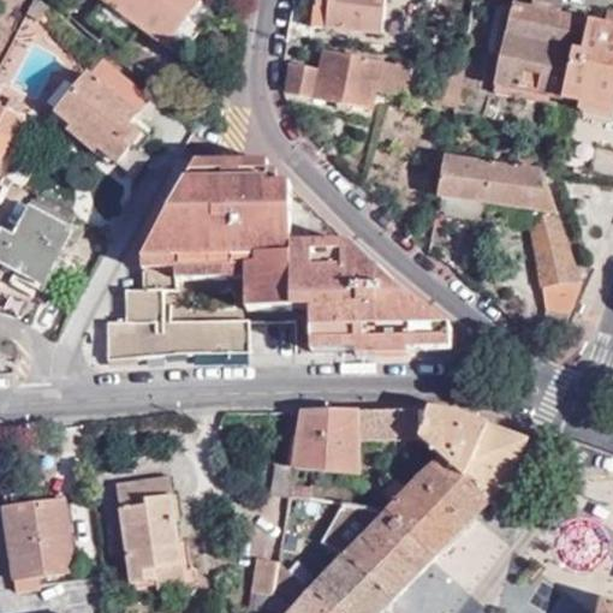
[(47,6),(40,0),(31,0),(25,12),(36,21),(47,6)]
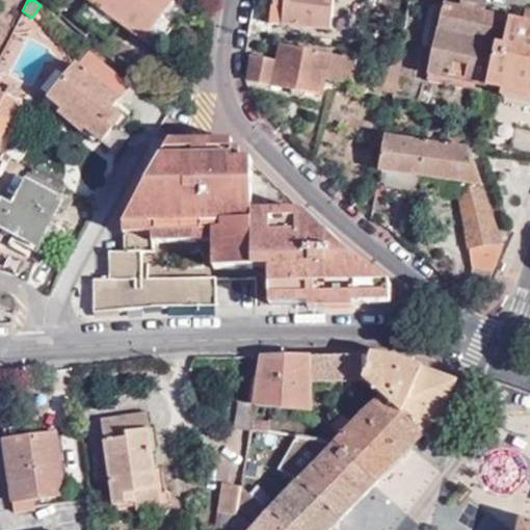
[(85,0),(75,15),(107,40),(122,21),(142,37),(170,0),(85,0)]
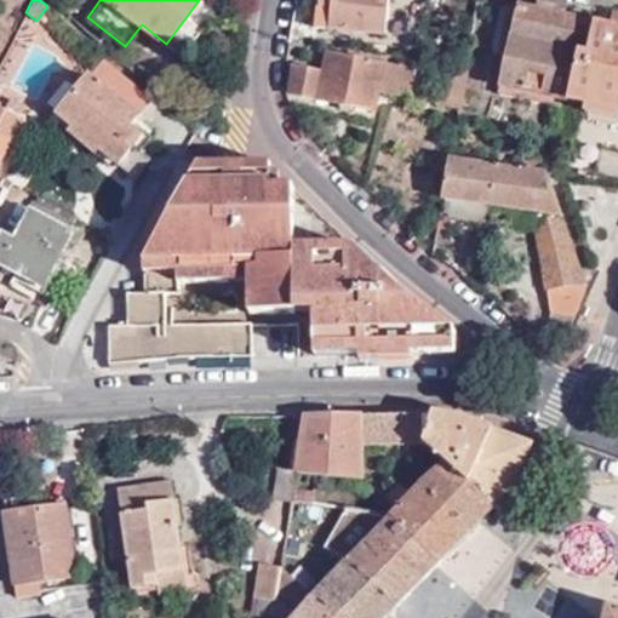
[(330,7),(326,26),(383,33),(387,0),(319,0),(319,5),(330,7)]
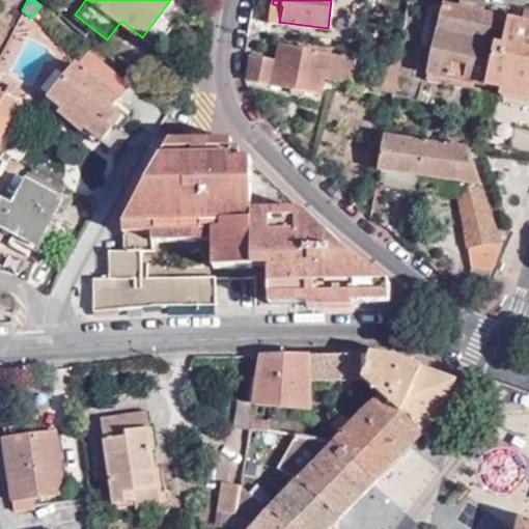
[(498,85),(528,90),(528,3),(524,2),(520,20),(508,18),(503,29),(493,26),(481,82),(498,85)]
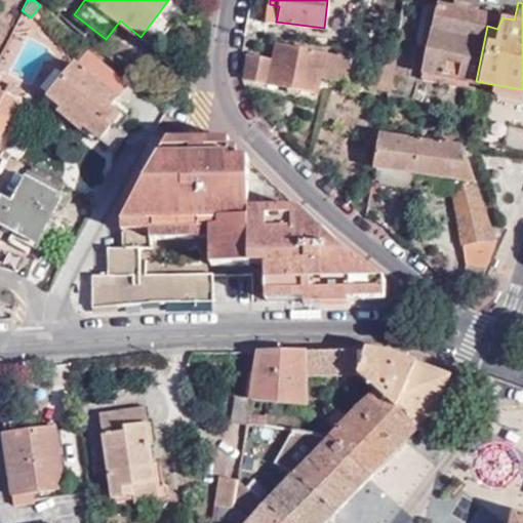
[(497,29),(503,17),(435,3),(421,71),(476,81),(487,26),(497,29)]
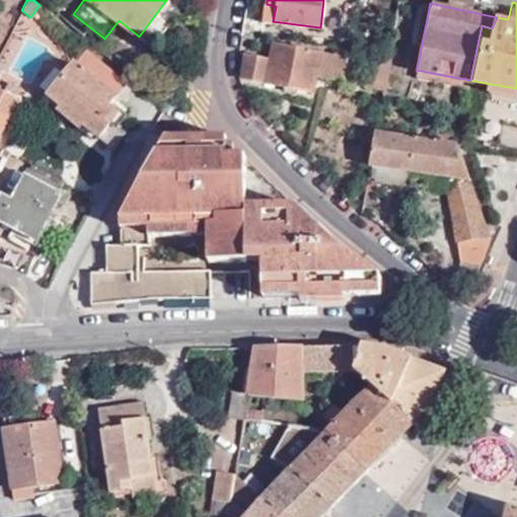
[(264,21),(273,21),(276,6),(267,4),(264,21)]
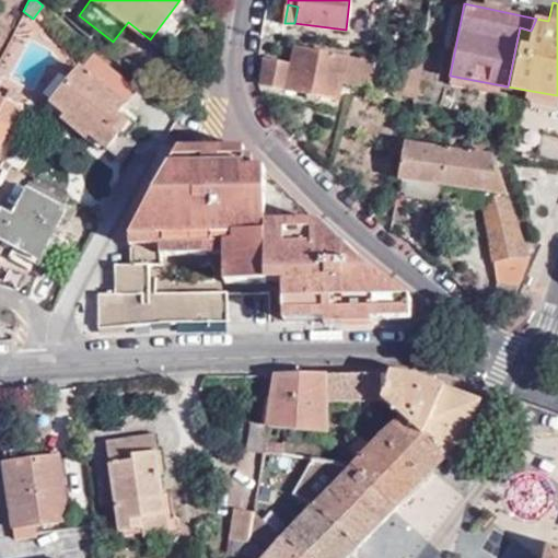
[(341,82),(347,54),(293,44),(289,61),(263,58),(258,81),(339,96),(341,82)]
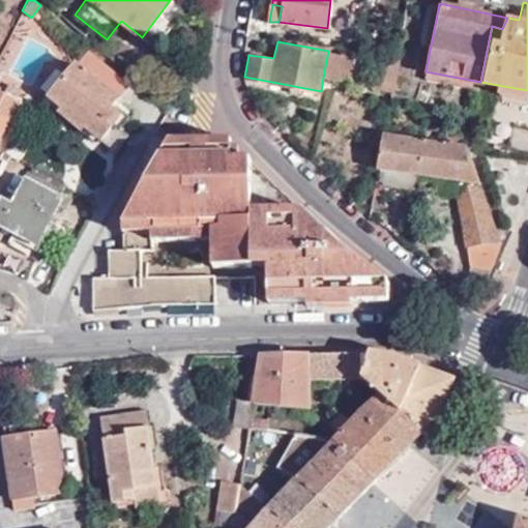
[(110,106),(129,83),(87,48),(48,95),(61,107),(57,112),(81,130),(85,125),(115,151),(127,136),(112,124),(120,115),(110,106)]
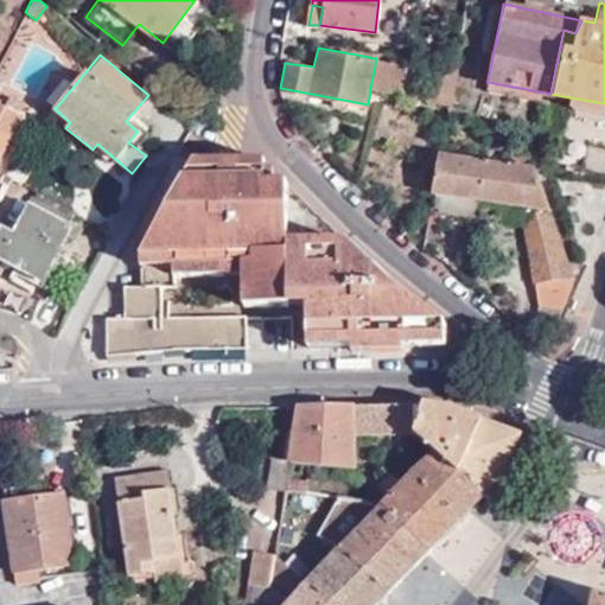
[(403,64),(376,58),(370,89),(390,93),(393,87),(400,88),(403,64)]
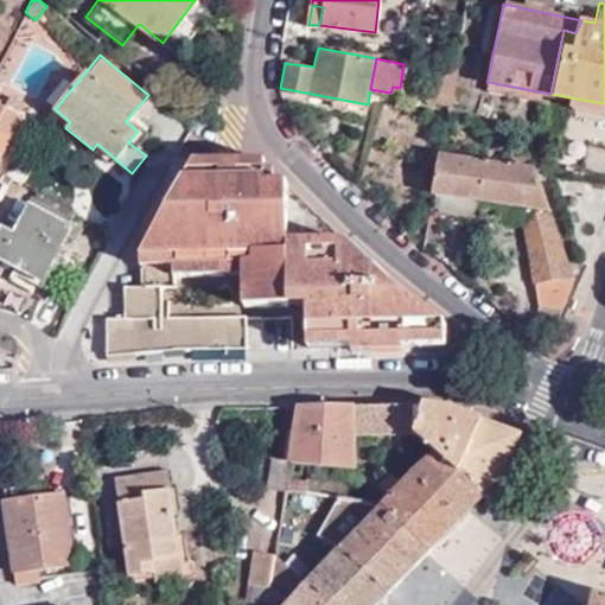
[(548,102),(551,94),(488,82),(485,90),(548,102)]
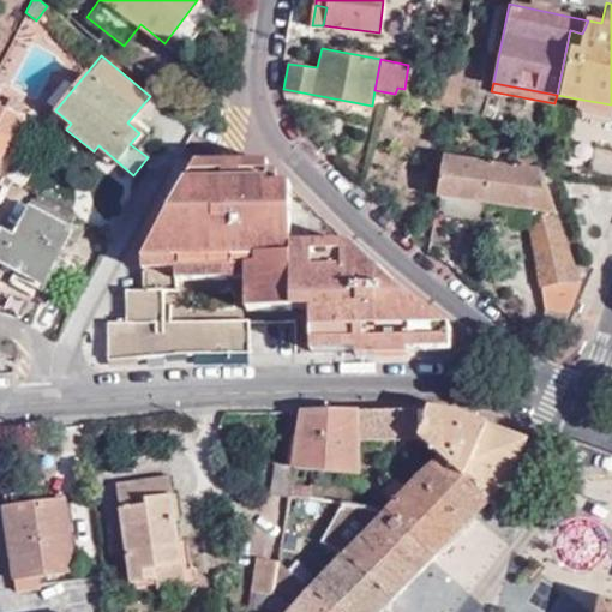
[(9,96),(4,108),(18,115),(23,103),(9,96)]
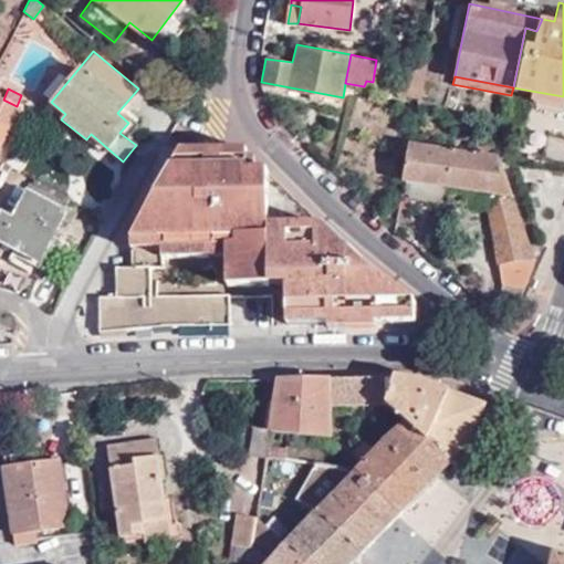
[(563,108),(563,96),(531,91),(529,102),(563,108)]
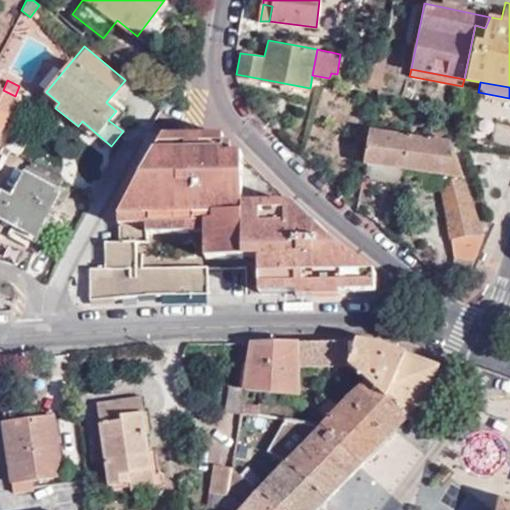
[(15,96),(3,90),(0,88),(0,130),(17,97),(15,96)]
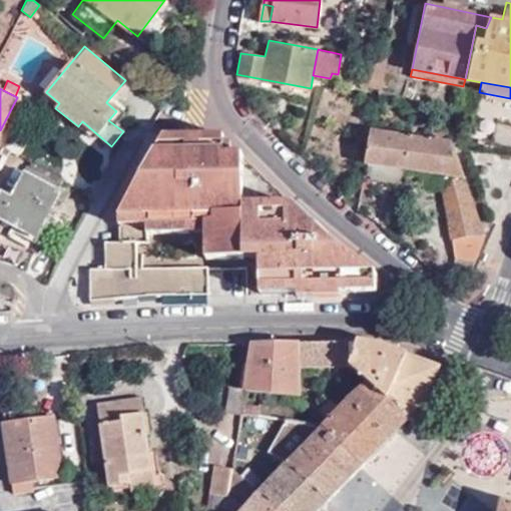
[(432,137),(452,140),(454,127),(435,124),(432,137)]
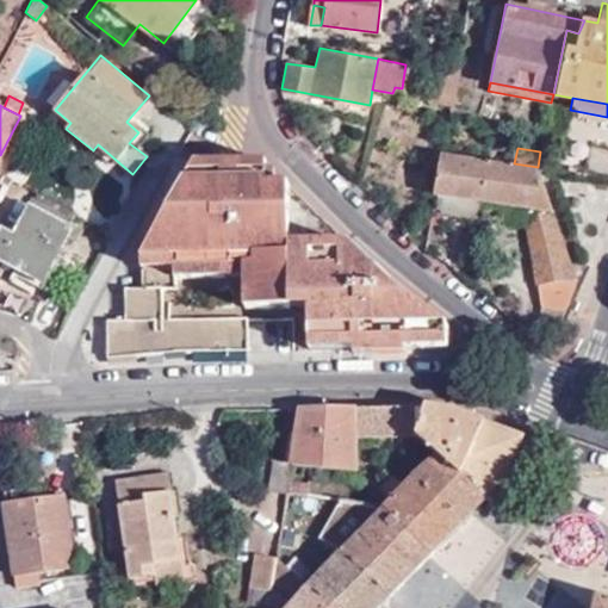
[(438,156),(433,192),(483,198),(489,163),(438,156)]
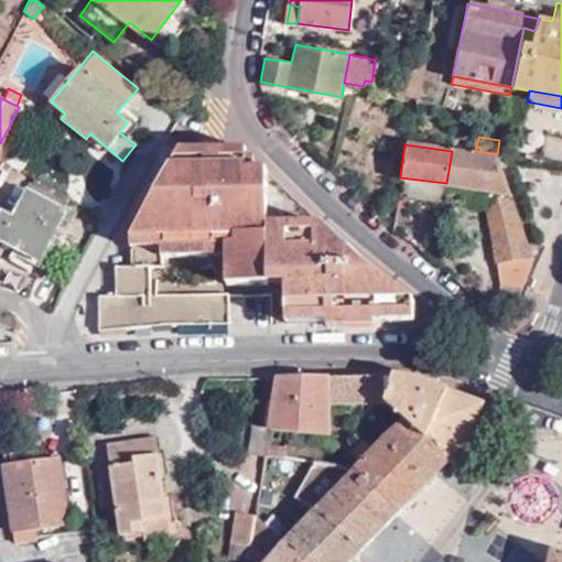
[(266,234),(266,224),(266,168),(254,168),(245,168),(245,154),(245,147),(177,147),(129,235),(129,248),(130,248),(160,247),(160,257),(224,256),(224,242),(234,241),(233,234),(266,234)]
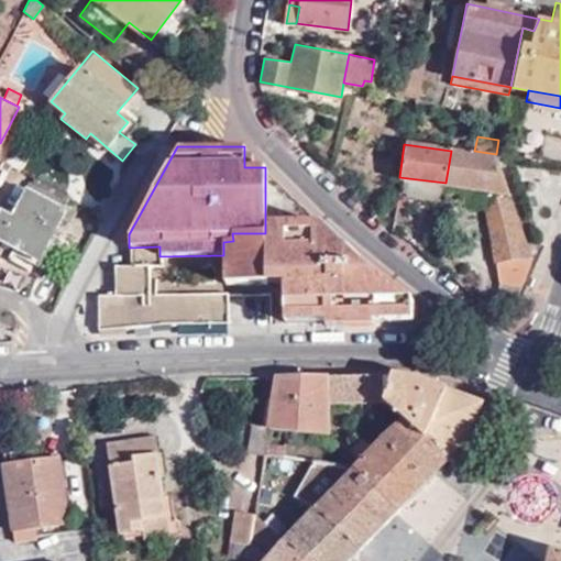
[(451,151),(446,183),(486,189),(509,193),(496,157),(451,151)]
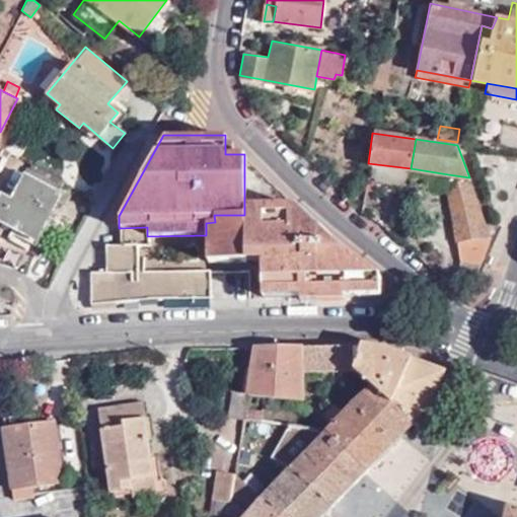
[(5,157),(8,151),(1,148),(0,150),(0,160),(3,155),(5,157)]
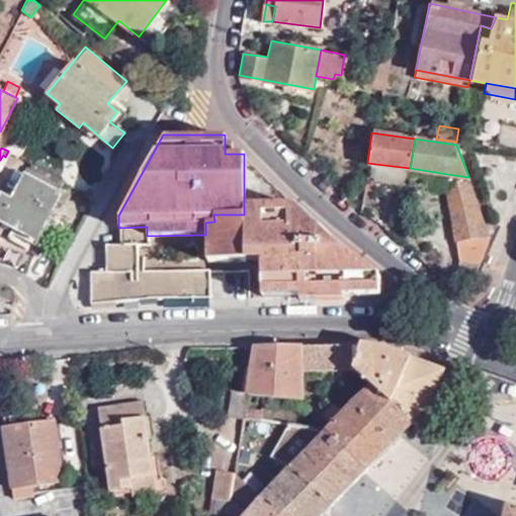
[(0,220),(27,235),(34,221),(45,225),(52,210),(48,208),(57,191),(63,180),(30,164),(11,199),(0,194),(0,220)]
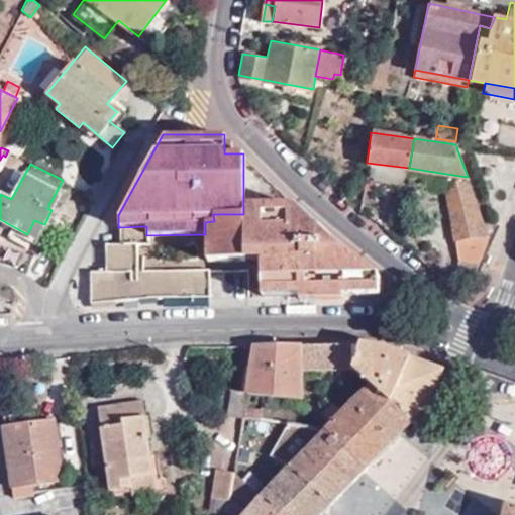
[(409,168),(407,183),(442,188),(446,174),(409,168)]
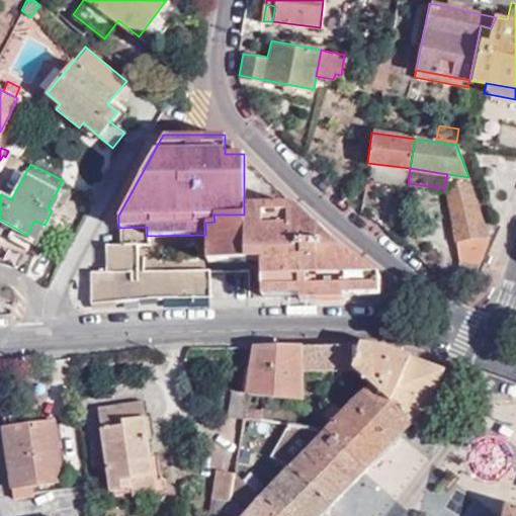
[(482,254),(490,234),(468,177),(447,174),(443,188),(458,256),(463,255),(482,254)]
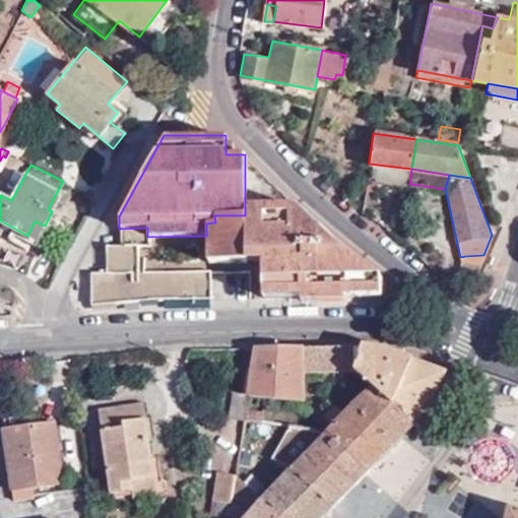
[(61,194),(57,192),(48,209),(52,211),(61,194)]
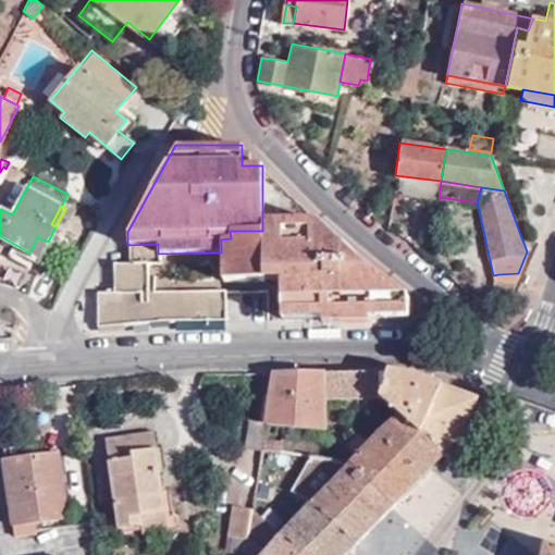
[(407,296),(360,261),(345,261),(344,246),(318,220),(262,221),(262,231),(230,231),(231,238),(221,239),(221,253),(221,281),(280,281),(280,291),(281,318),(321,317),(368,316),(408,316),(407,296)]
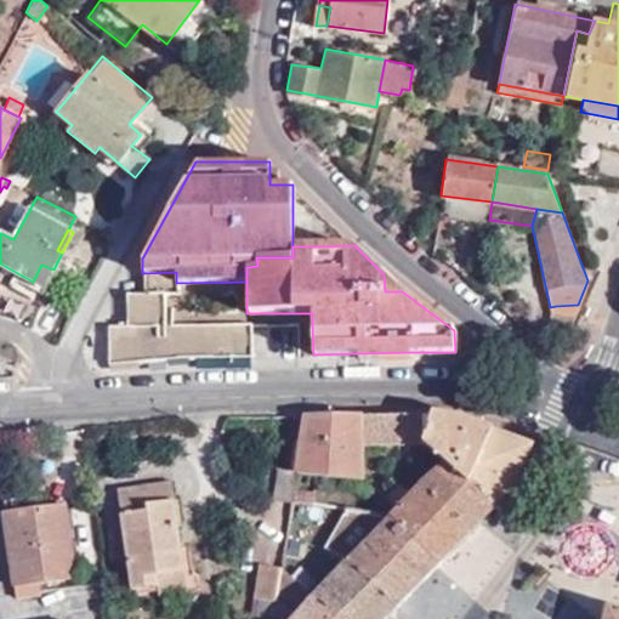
[(41,265),(33,282),(44,288),(54,270),(41,265)]
